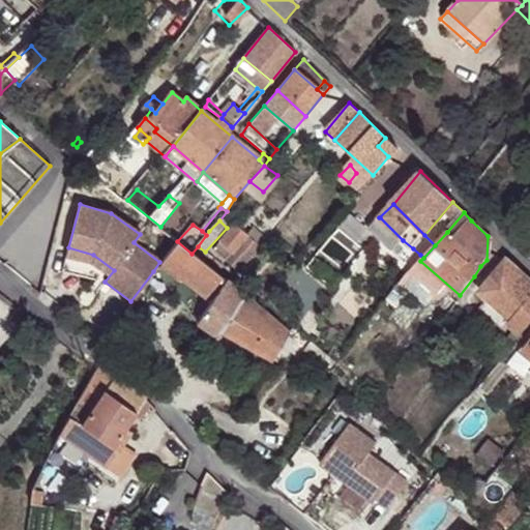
[(234,252),(245,236),(234,226),(222,242),(234,252)]
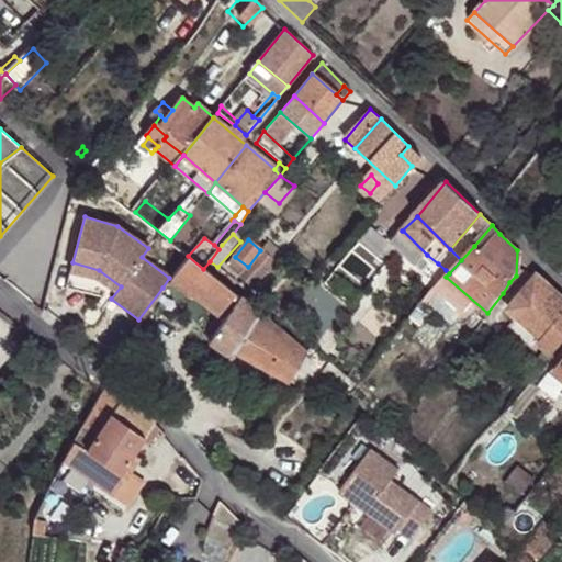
[(274,265),(260,250),(248,267),(239,276),(254,287),(274,265)]
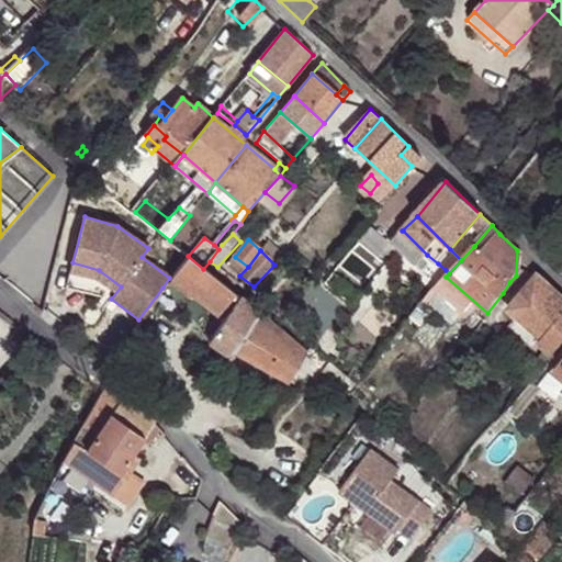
[(438,263),(427,255),(419,265),(429,272),(438,263)]
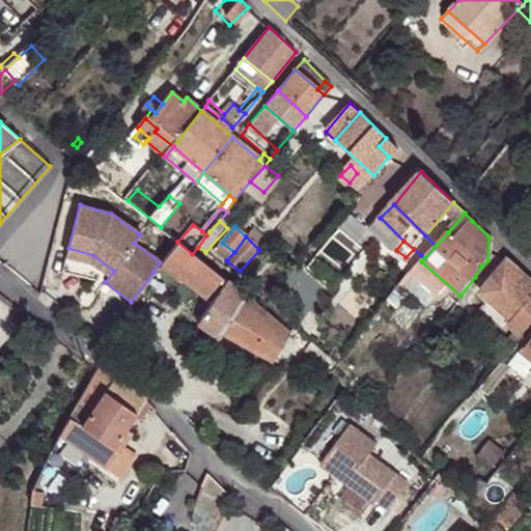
[(220,279),(192,254),(177,242),(166,254),(163,261),(176,274),(205,297),(216,285),(220,279)]
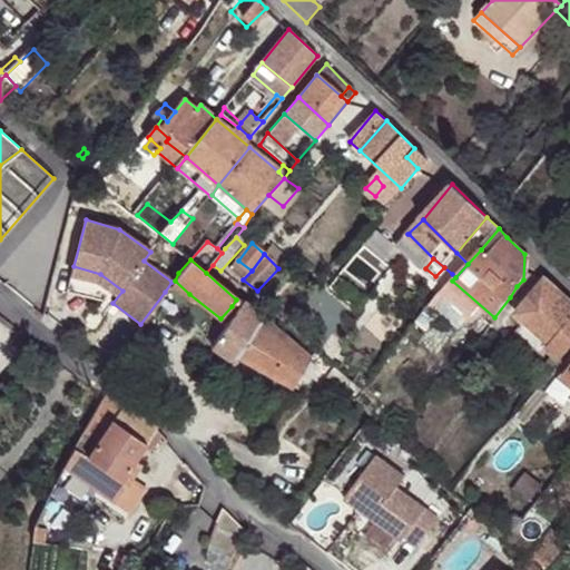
[(66,290),(112,303),(123,291),(100,274),(74,266),(66,290)]
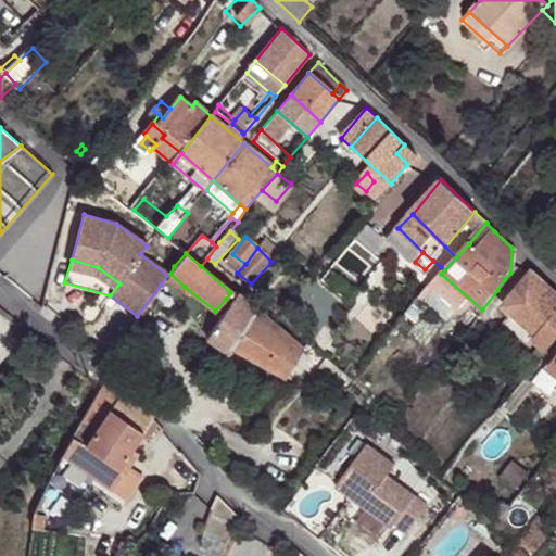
[(546,355),(555,341),(555,295),(533,273),(496,316),(546,355)]
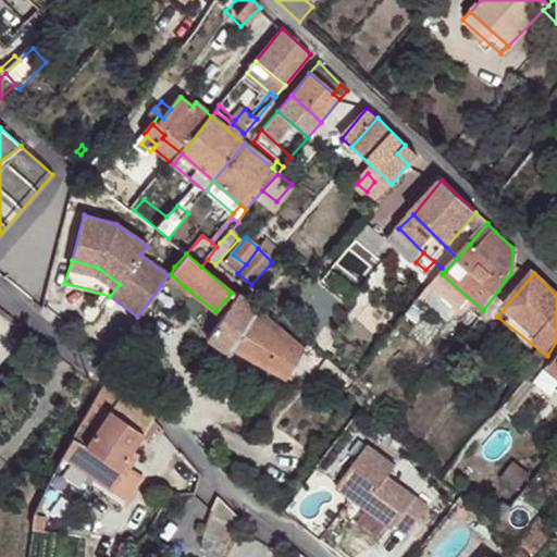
[(185,287),(171,274),(161,285),(178,297),(185,287)]
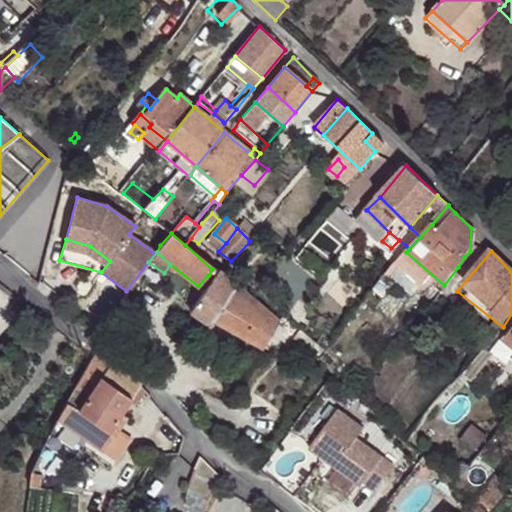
[(444,285),(406,252),(399,261),(436,294),(439,290),(438,289),(444,285)]
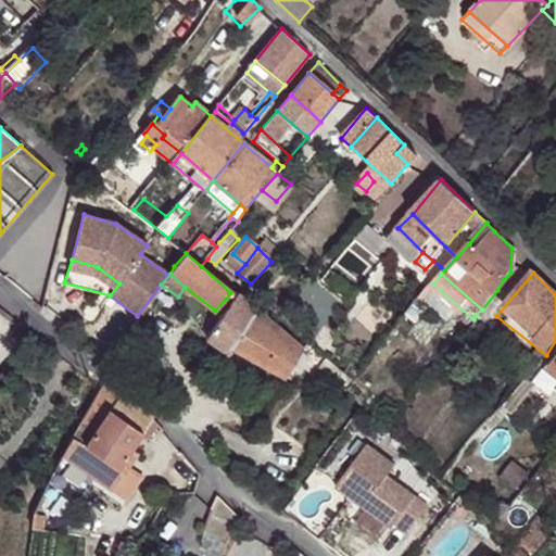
[(230,302),(237,295),(230,292),(226,299),(230,302)]
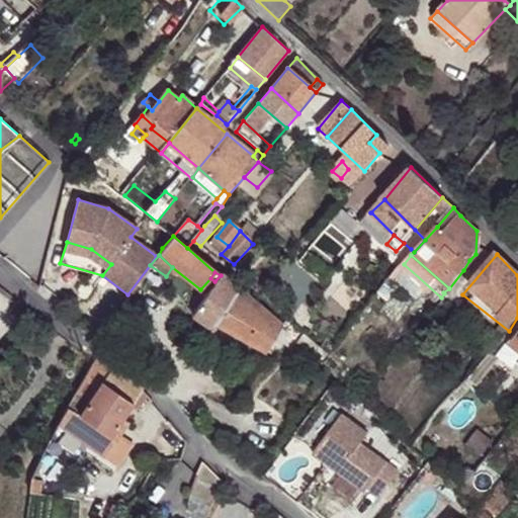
[(218,324),(238,288),(221,275),(214,281),(192,314),(214,330),(218,324)]
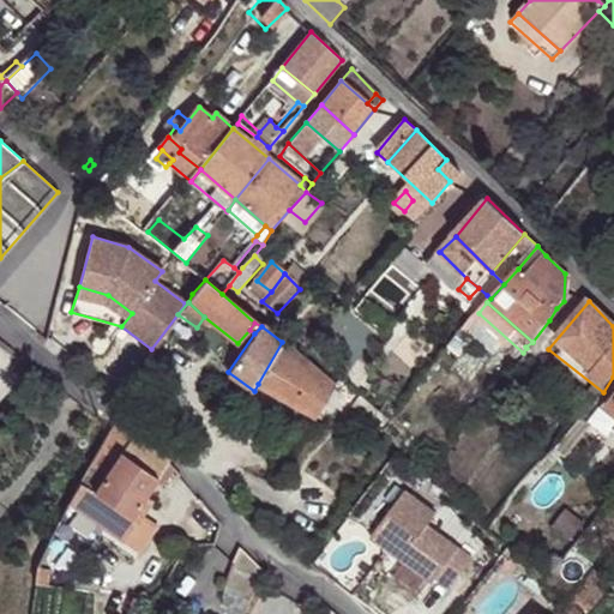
[(315,417),(335,385),(282,342),(258,384),(315,417)]
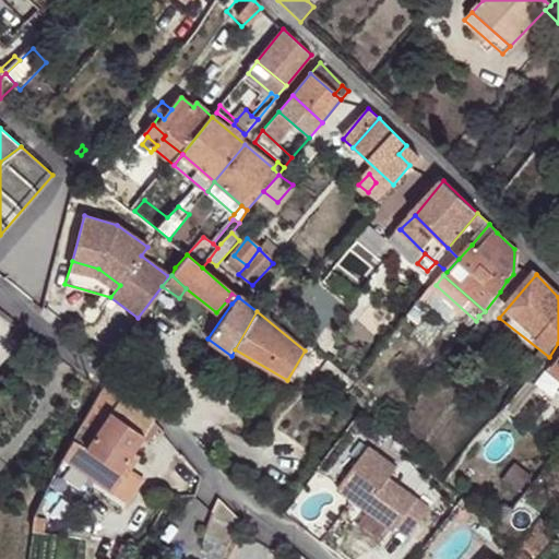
[(535,373),(549,357),(499,318),(485,334),(526,366),(535,373)]
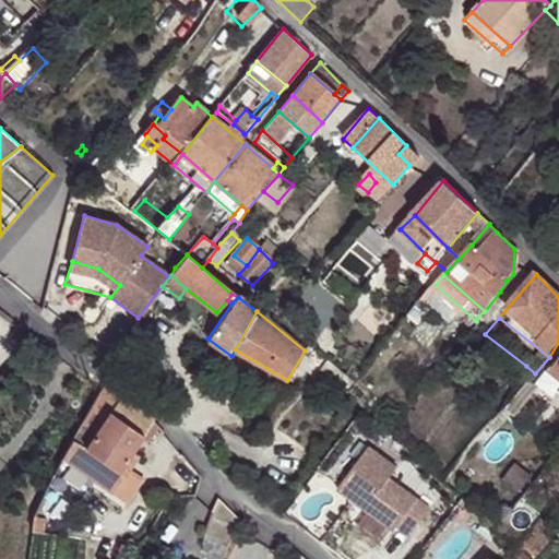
[(311,364),(317,355),(308,346),(305,351),(287,380),(294,383),(297,388),(311,364)]
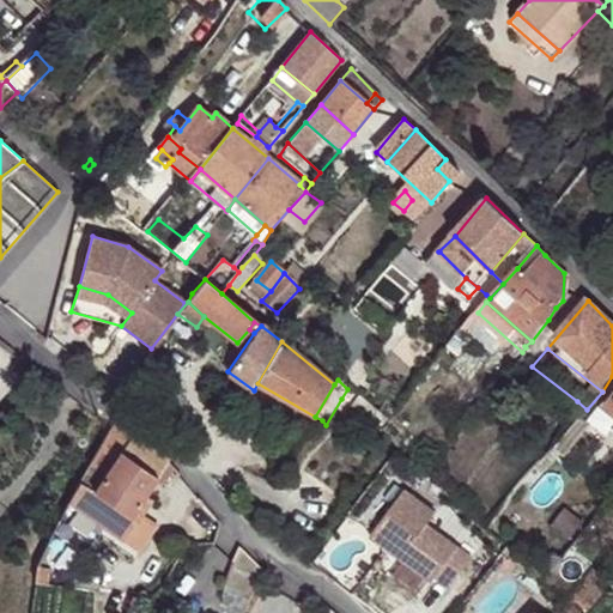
[(612,393),(600,410),(612,419),(612,430),(612,431),(612,393)]
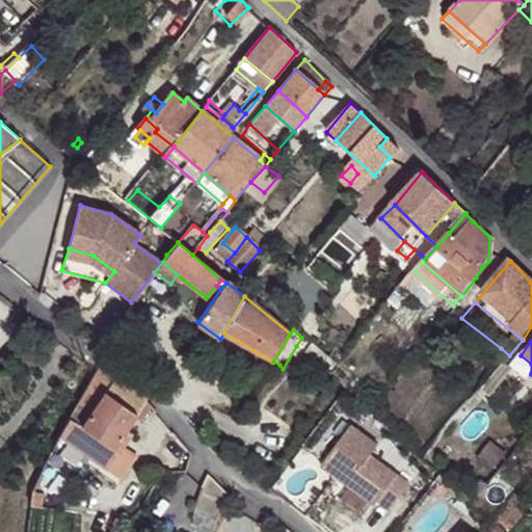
[(502,365),(507,369),(513,363),(507,358),(502,365)]
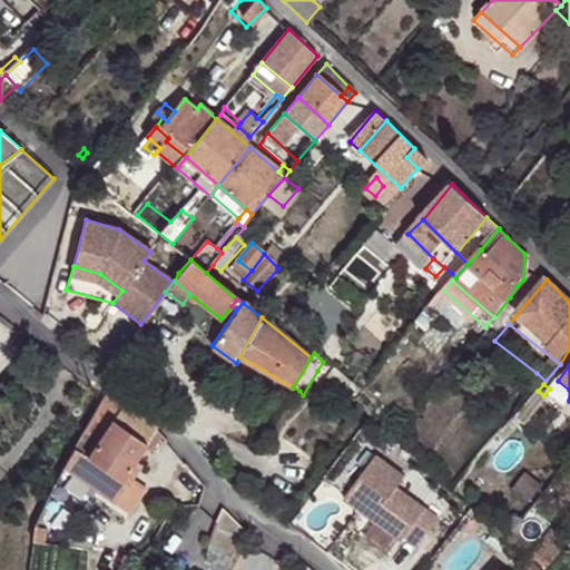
[(517,418),(514,420),(523,430),(547,399),(543,395),(538,391),(517,418)]
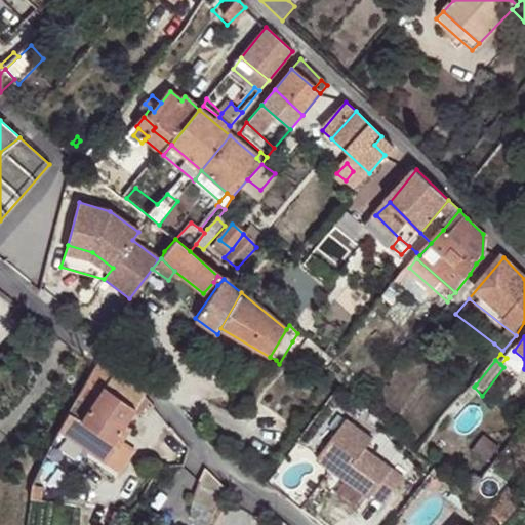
[(129,419),(145,395),(102,363),(92,375),(66,427),(75,434),(71,438),(108,462),(123,443),(133,429),(126,423),(129,419)]
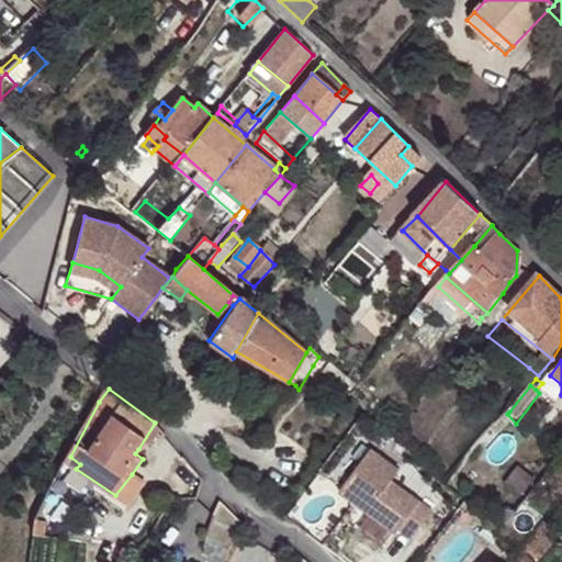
[(371,450),(339,492),(394,535),(397,530),(411,540),(430,514),(390,483),(398,472),(371,450)]
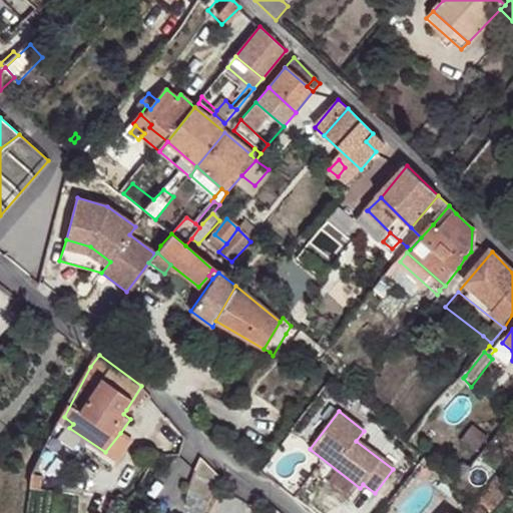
[(120,433),(105,452),(118,461),(132,441),(120,433)]
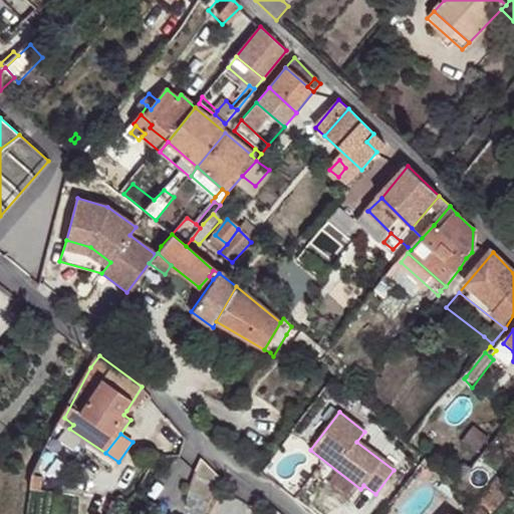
[(55,462),(42,454),(35,465),(35,471),(47,477),(55,462)]
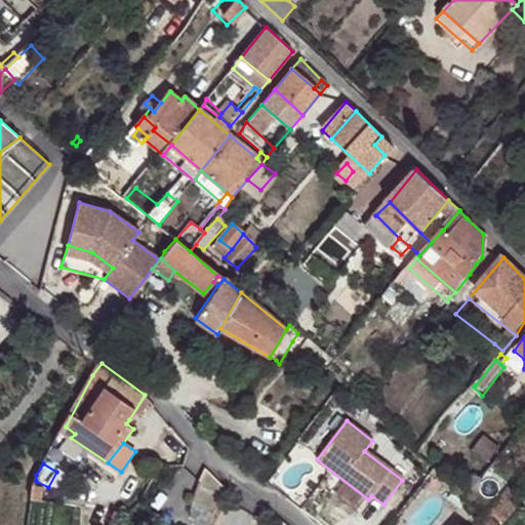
[(215,524),(229,497),(202,476),(192,502),(190,515),(191,524),(215,524)]
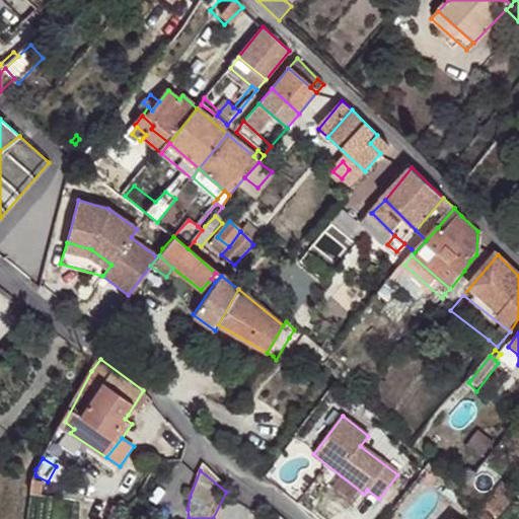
[(492,518),(499,518),(517,499),(504,488),(484,511),(492,518)]
